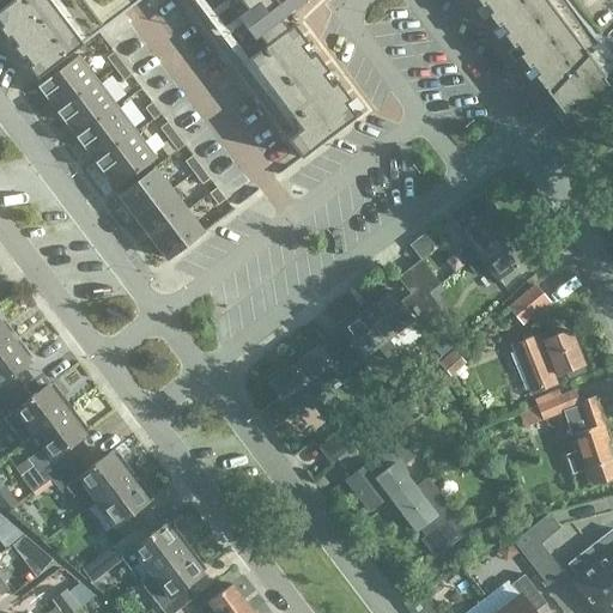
[(316,147),(360,114),(358,109),(352,102),(349,97),(297,29),(293,25),(290,28),(283,18),(307,0),(12,0),(13,0),(0,10),(0,30),(11,46),(14,49),(32,73),(37,79),(99,31),(104,29),(141,0),(181,0),(301,157),(279,174),(279,175),(302,159),(302,158),(309,153),(316,147)]
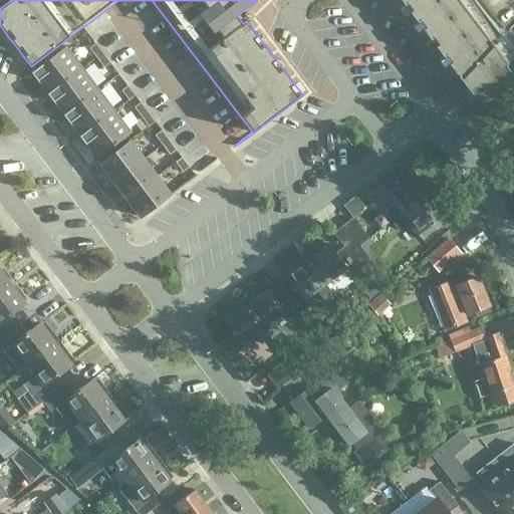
[(513,0),(400,0),(488,115),(513,86),(513,0)]
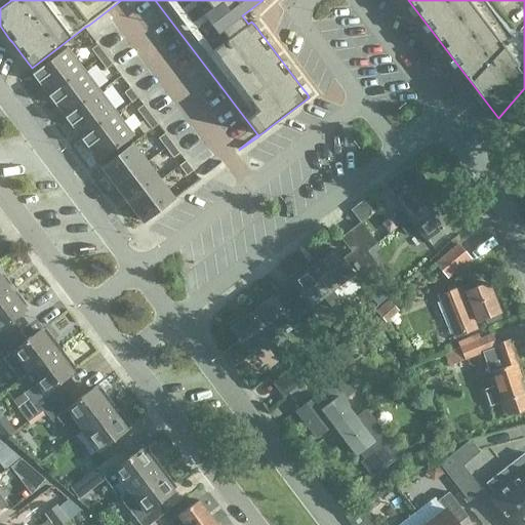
[(106,55),(97,45),(91,50),(98,59),(106,55)]
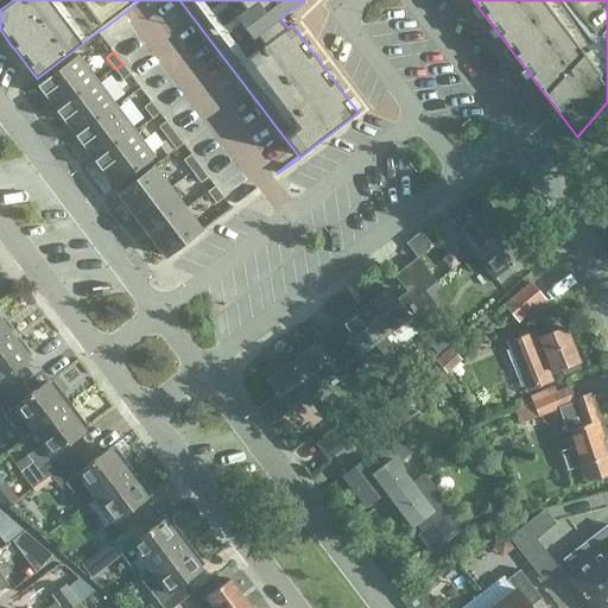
[(78,56),(37,87),(57,113),(99,82),(78,56)]
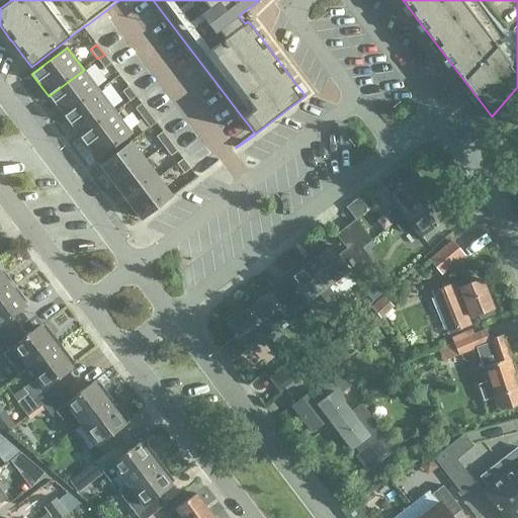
[(111,64),(104,55),(97,59),(104,69),(111,64)]
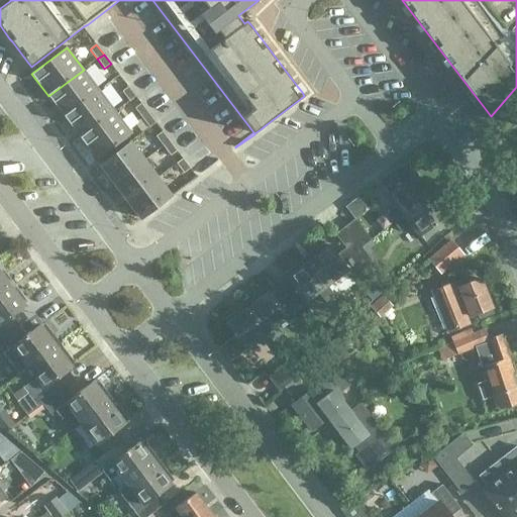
[(65,117),(100,91),(84,70),(48,96),(65,117)]
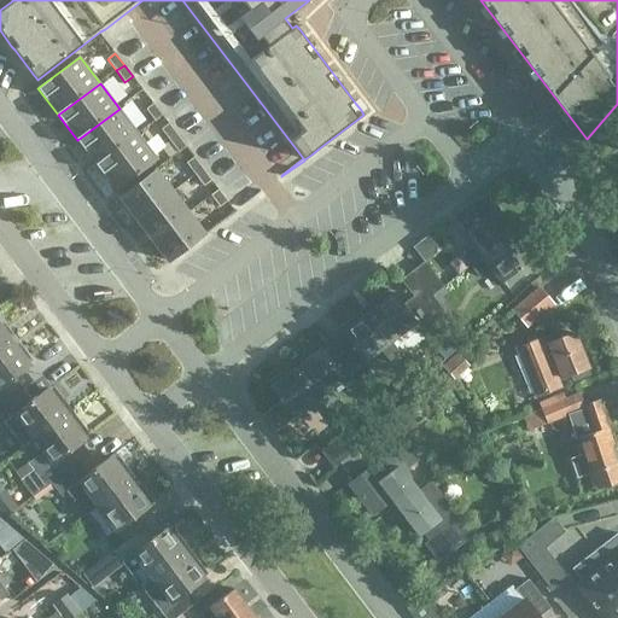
[(121,106),(133,127),(144,120),(132,99),(121,106)]
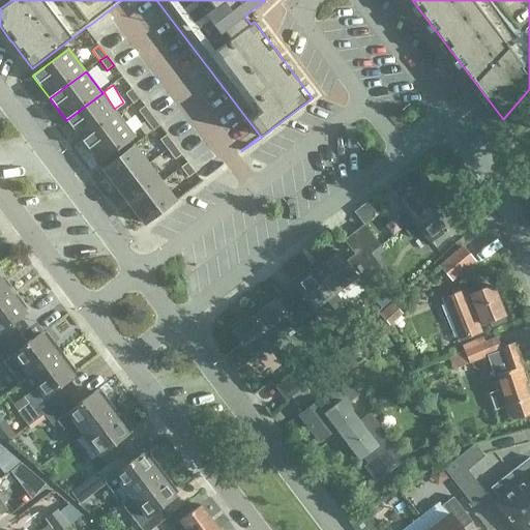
[(140,99),(131,89),(125,94),(133,105),(140,99)]
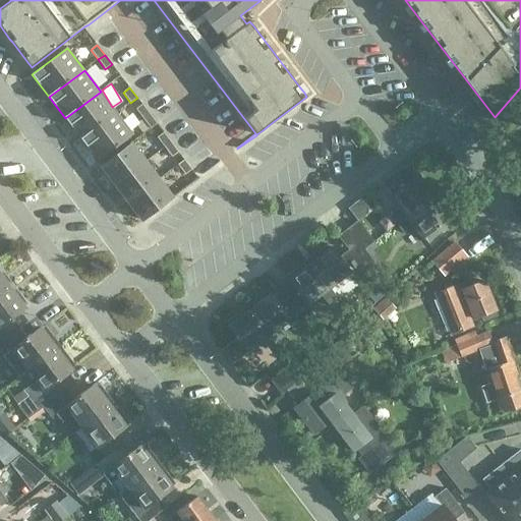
[(81,139),(116,113),(101,92),(65,118),(81,139)]
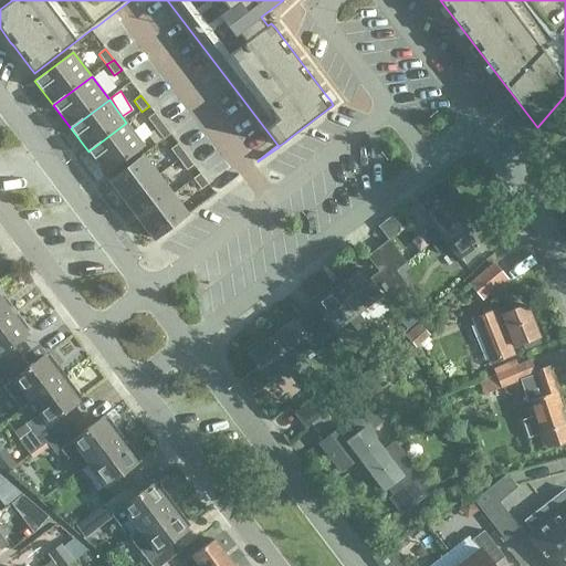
[(170,135),(155,114),(148,119),(164,140),(170,135)]
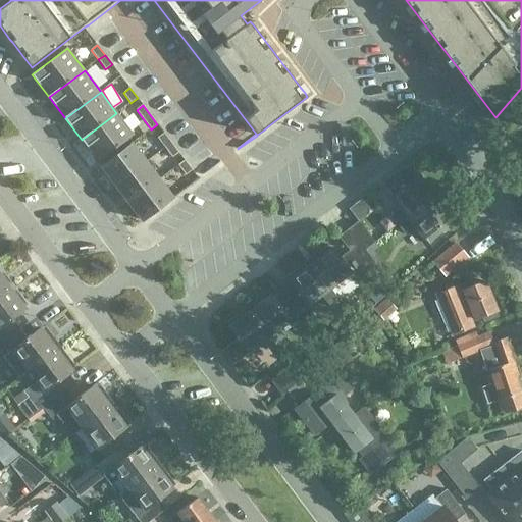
[(98,162),(134,136),(116,113),(82,140),(98,162)]
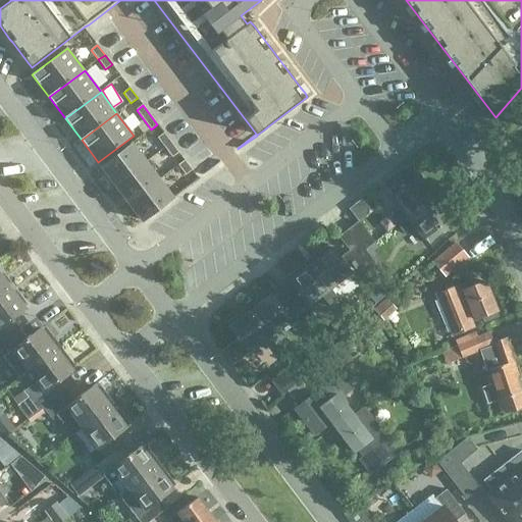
[(171,143),(164,134),(157,139),(165,148),(171,143)]
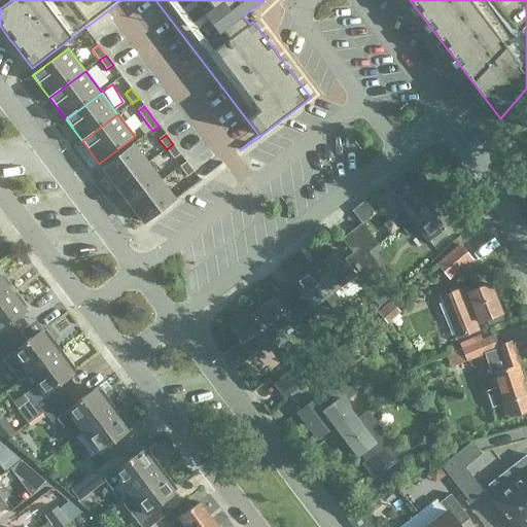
[(181,154),(173,144),(167,149),(174,160),(181,154)]
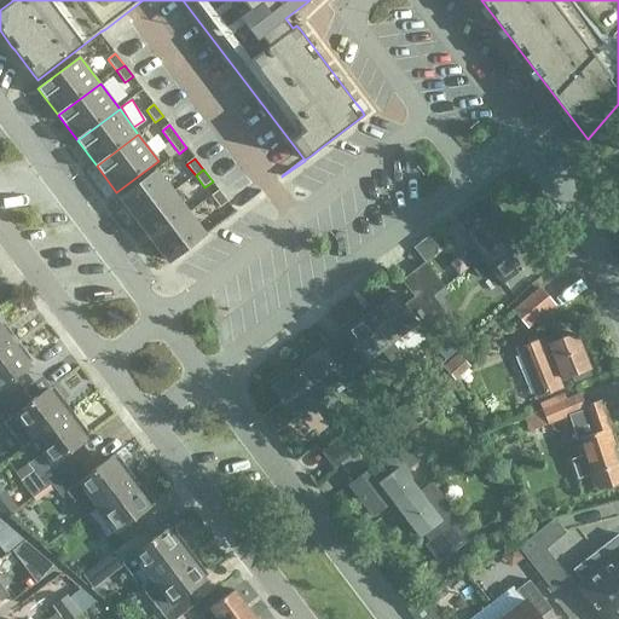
[(121,198),(138,220),(173,194),(156,172),(121,198)]
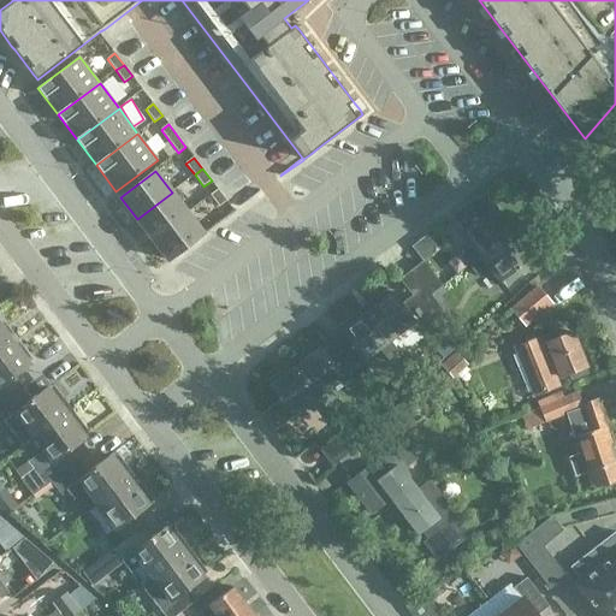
[(227,201),(218,189),(211,195),(219,207),(227,201)]
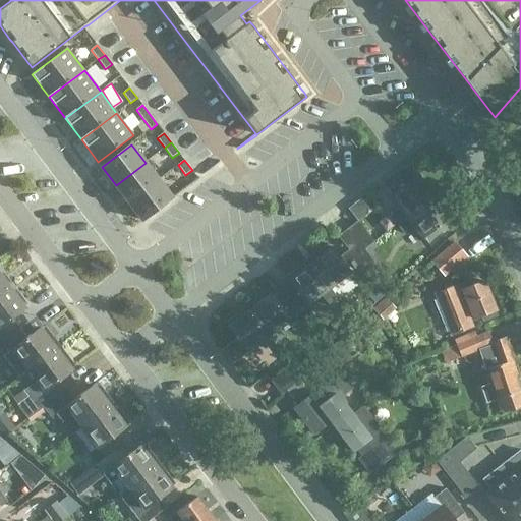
[(116,185),(129,203),(159,180),(146,163),(116,185)]
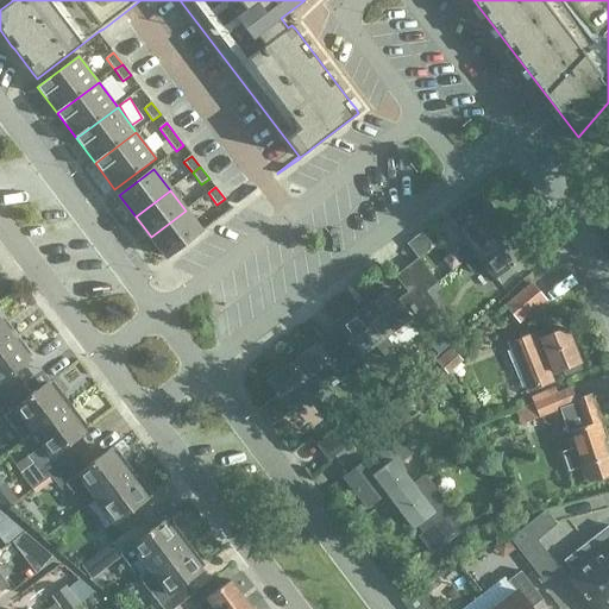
[(490,205),(487,207),(457,230),(468,244),(457,252),(464,263),(471,257),(504,231),(496,220),(500,217),(490,205)]
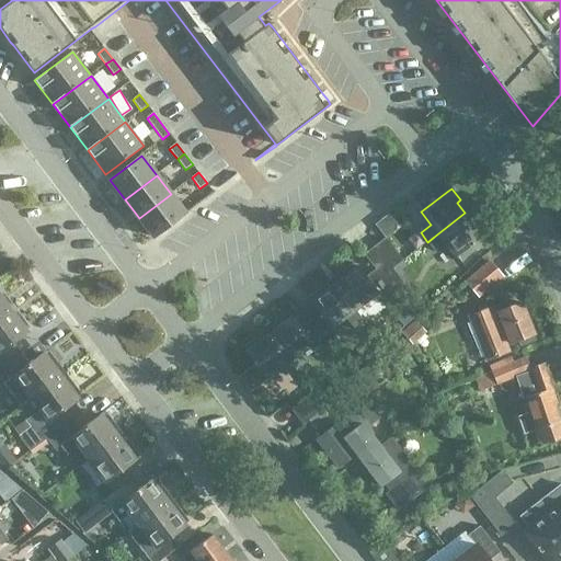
[(139,218),(153,238),(185,214),(171,194),(139,218)]
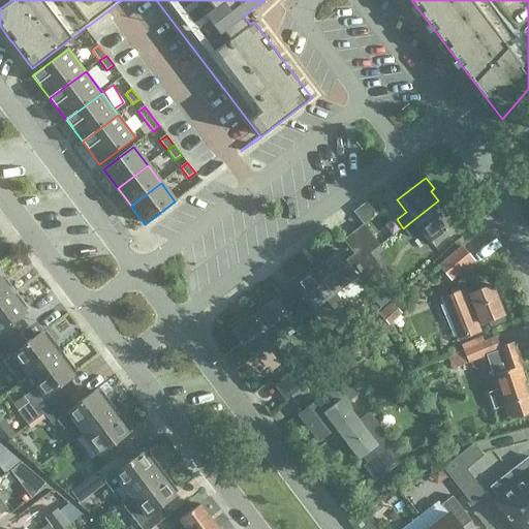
[(438,200),(409,223),(403,228),(410,237),(419,229),(429,242),(455,221),(454,221),(457,218),(449,208),(445,210),(438,200)]
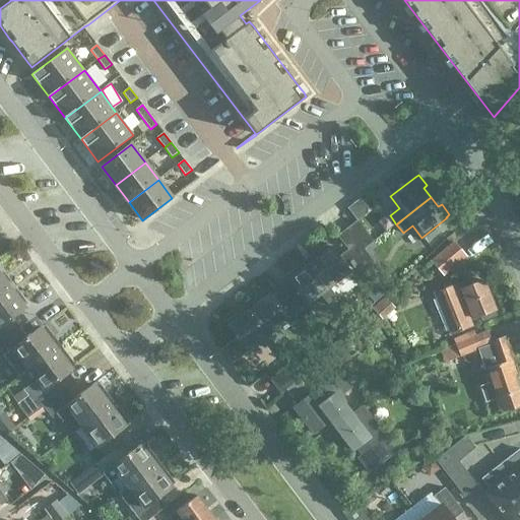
[(369,245),(374,242),(358,220),(347,229),(364,249),(369,245)]
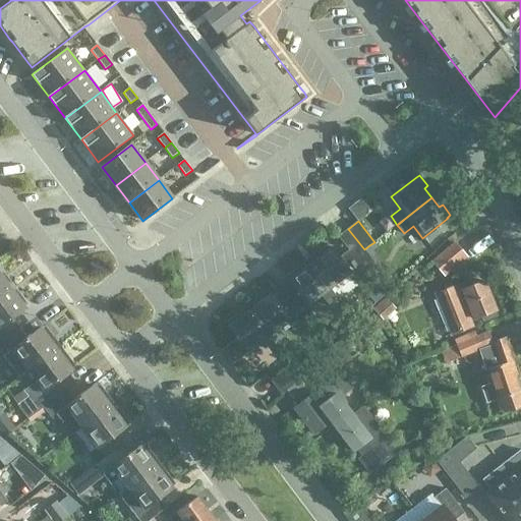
[(338,236),(349,250),(365,272),(374,264),(364,249),(348,229),(338,236)]
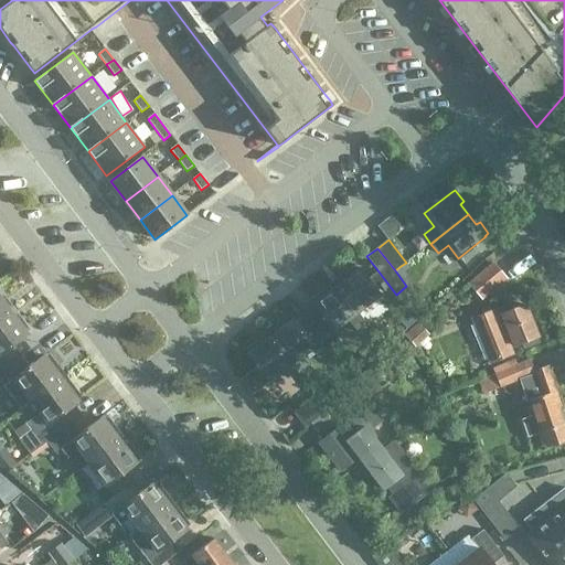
[(469,285),(482,300),(505,280),(493,265),(469,285)]
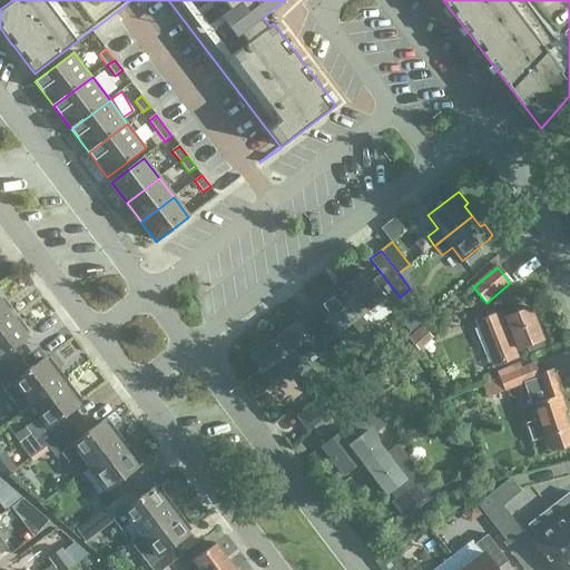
[(341,288),(372,328),(394,311),(389,305),(400,297),(382,274),(372,282),(363,271),(362,272),(360,268),(347,276),(351,281),(341,288)]
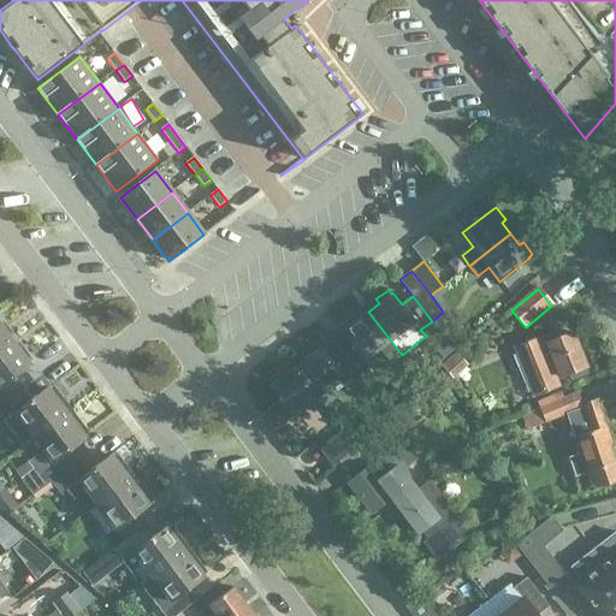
[(366,360),(380,349),(391,363),(402,355),(368,312),(356,320),(354,317),(342,325),(344,330),(343,330),(353,343),(341,351),(360,375),(372,367),(366,360)]
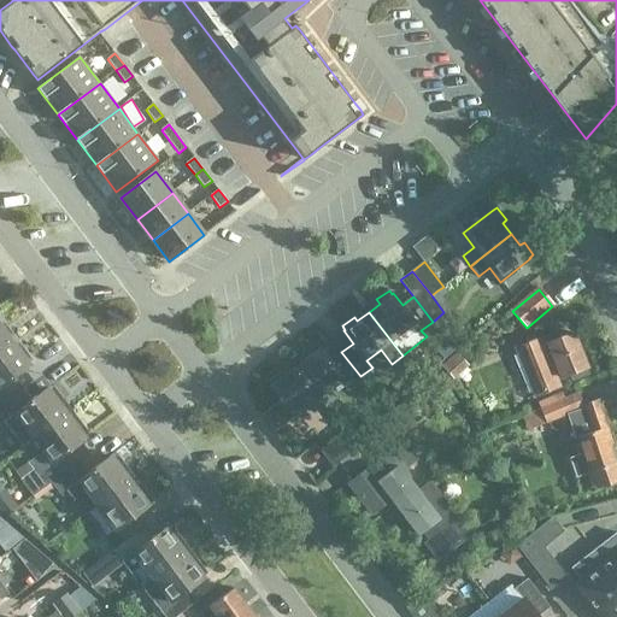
[(0,350),(12,341),(4,329),(7,325),(0,316),(0,350)]
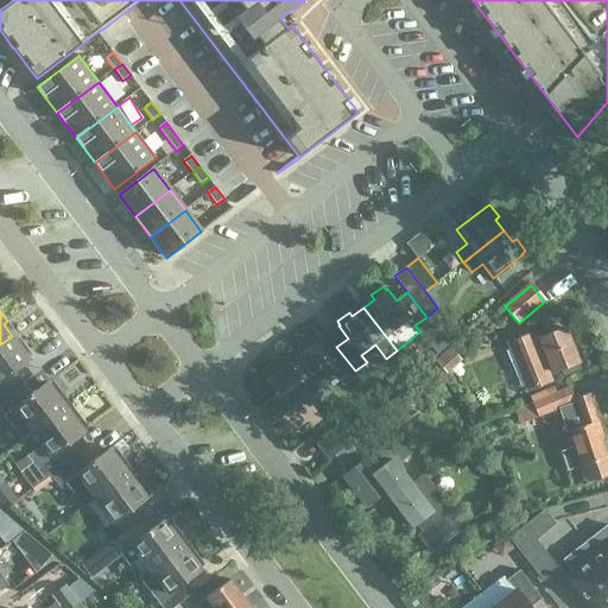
[(578,363),(564,330),(534,342),(532,335),(510,344),(529,392),(551,382),(549,375),(562,371),(564,377),(581,371),(578,363)]
